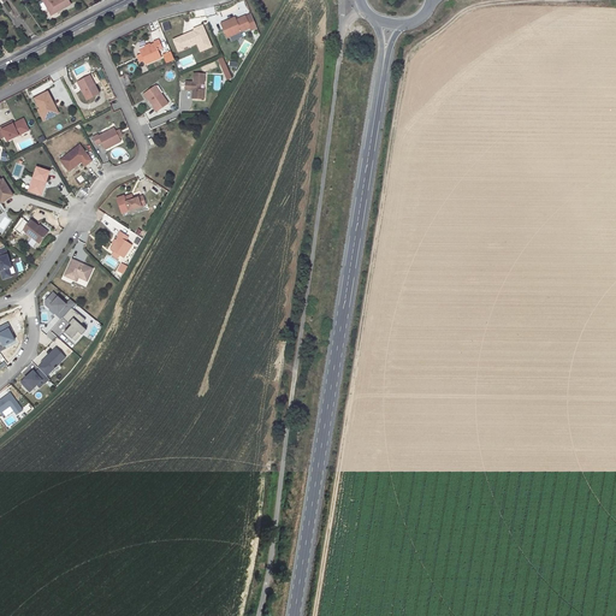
[(42,0),(51,15),(70,4),(67,0),(53,0),(52,0),(42,0)]
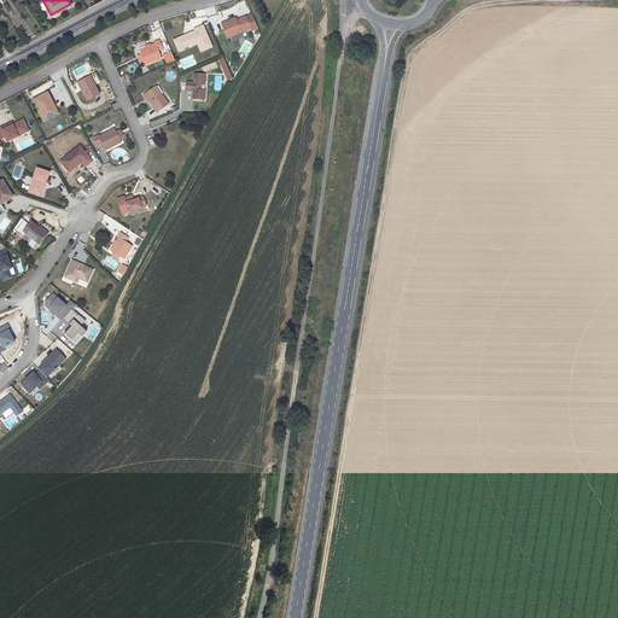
[(231,23),(229,21),(222,23),(225,30),(227,31),(229,38),(256,27),(251,15),(237,21),(231,23)]
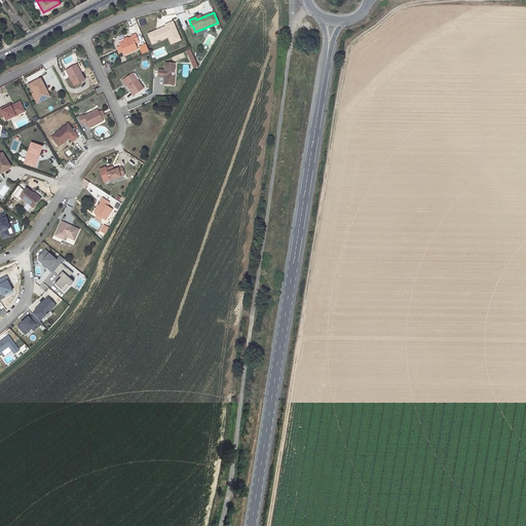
[(173,20),(164,24),(165,25),(147,33),(152,45),(168,38),(172,44),(182,40),(173,20)]
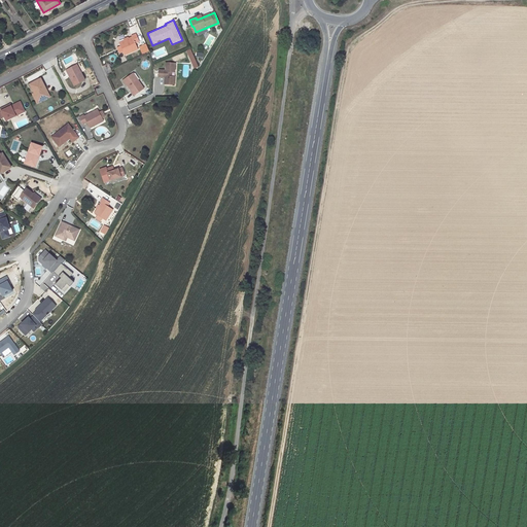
[(132,37),(119,42),(120,46),(124,51),(125,55),(138,49),(135,43),(139,41),(136,34),(132,36),(132,37)]
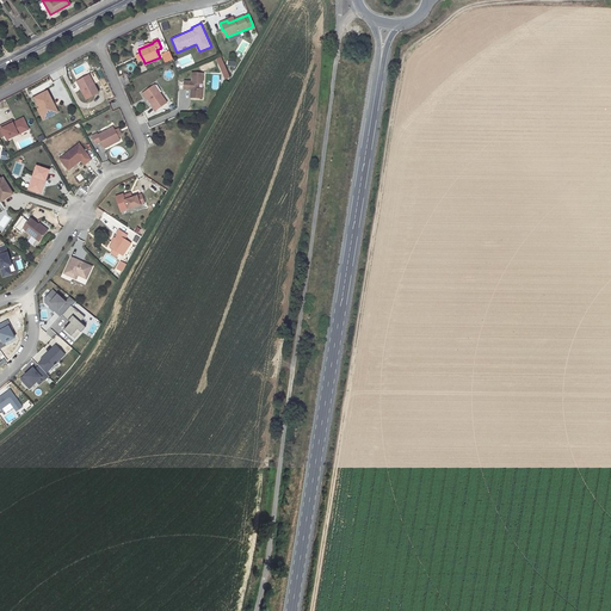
[(170,50),(161,54),(165,62),(173,59),(170,50)]
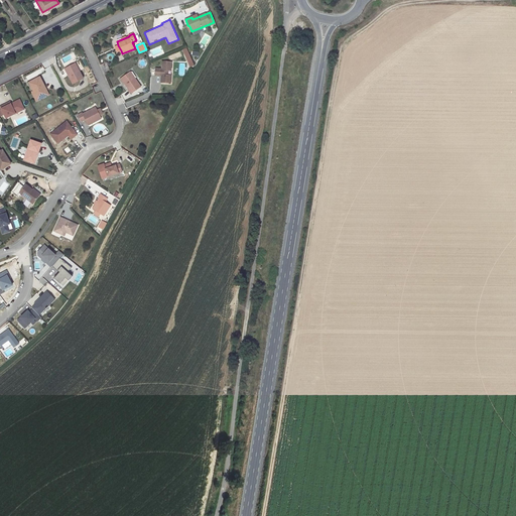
[(186,48),(182,50),(190,68),(195,66),(186,48)]
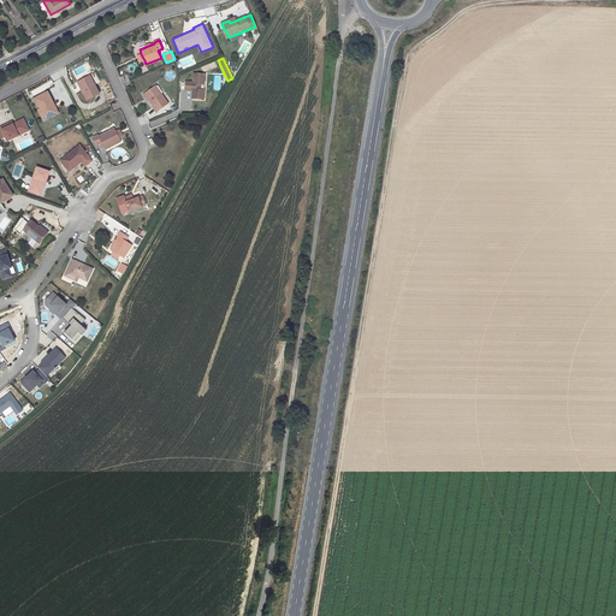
[(201,66),(202,72),(218,69),(215,61),(201,66)]
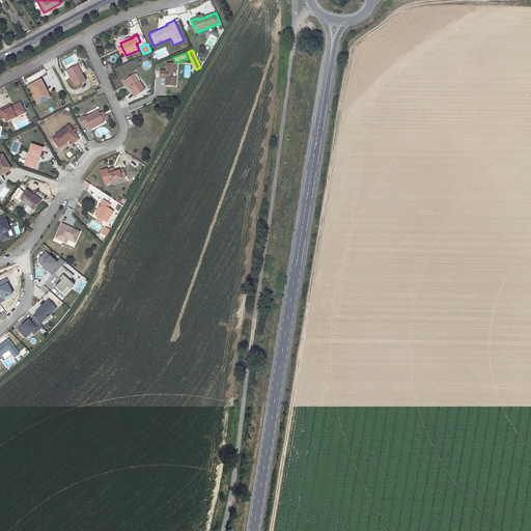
[(70,77),(75,86),(85,81),(81,73),(86,71),(82,62),(67,70),(72,76),(70,77)]
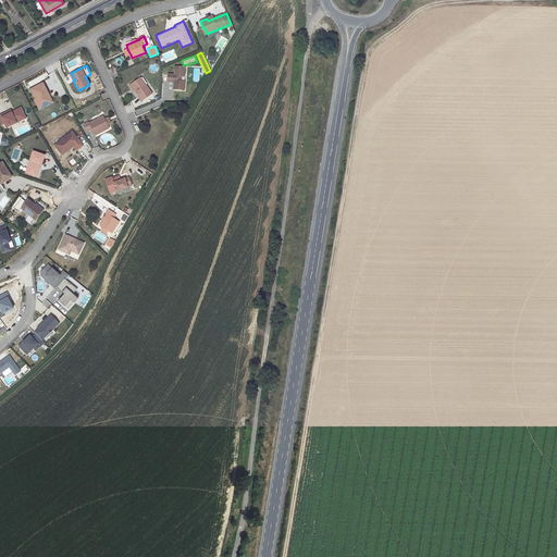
[(174,82),(174,89),(184,89),(185,81),(181,81),(181,76),(183,76),(185,74),(186,66),(175,65),(175,74),(168,74),(168,81),(174,82)]
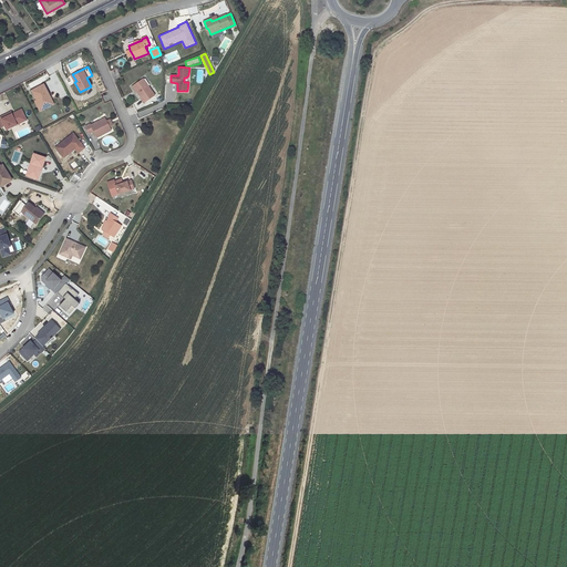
[(144,103),(155,95),(143,79),(133,85),(142,99),(141,99),(144,103)]
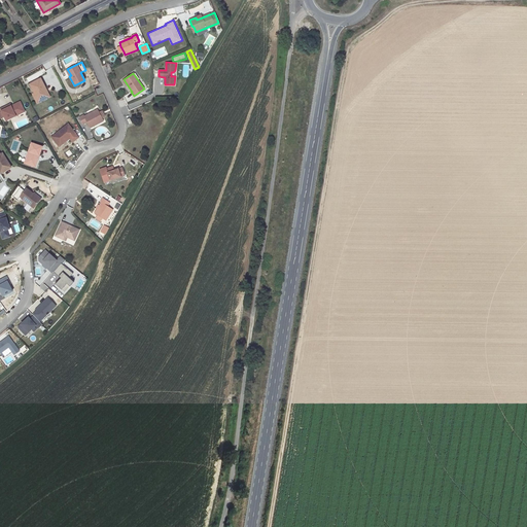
[(33,94),(37,103),(46,99),(42,90),(45,88),(40,78),(30,83),(34,93),(34,94),(33,94)]
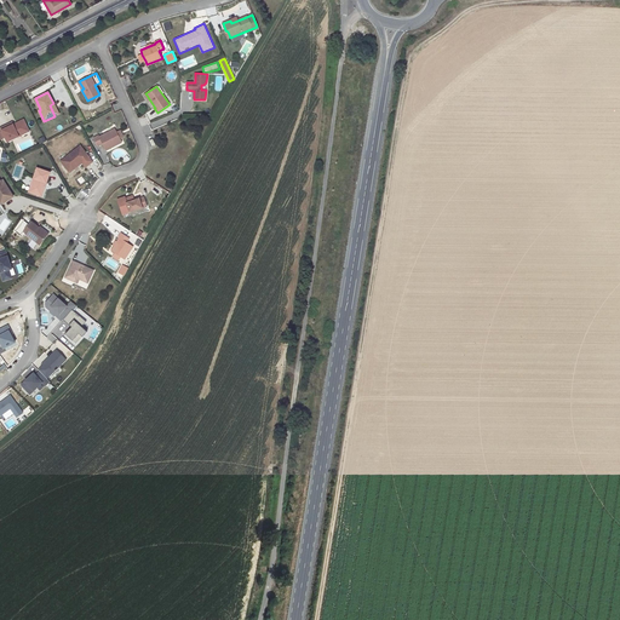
[(12,122),(0,128),(7,142),(29,131),(23,120),(16,124),(17,125),(13,126),(13,125),(12,122)]
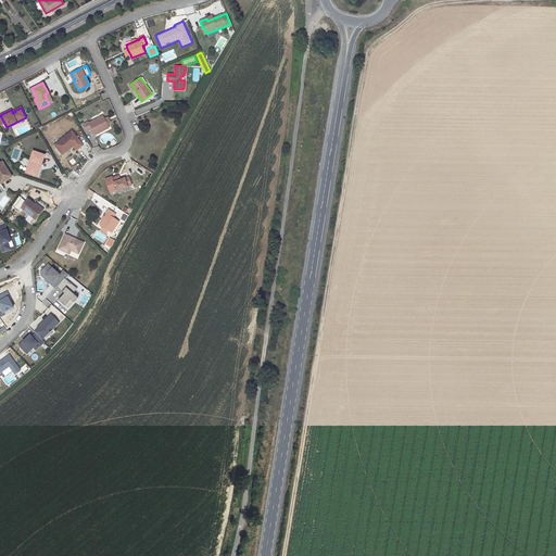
[(89,122),(85,124),(88,131),(92,129),(96,136),(109,128),(108,125),(104,119),(103,116),(89,123),(89,122)]
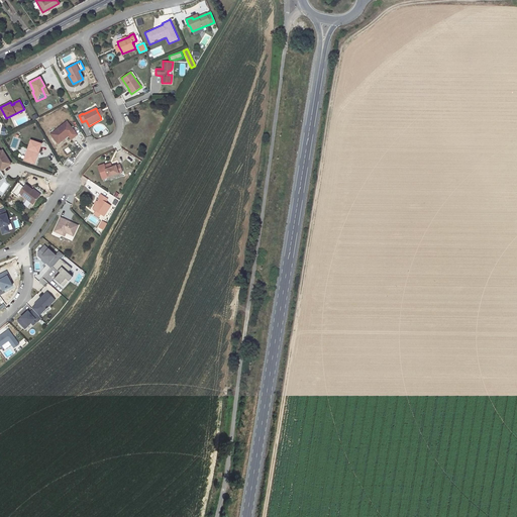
[(71,139),(77,134),(67,121),(50,134),(58,143),(68,135),(71,139)]
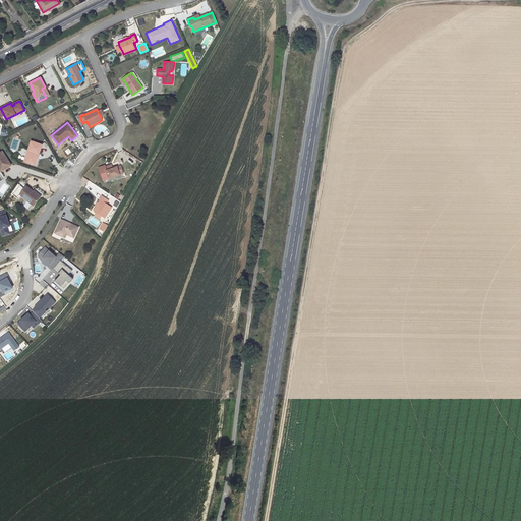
[(39,154),(42,145),(31,141),(24,161),(33,164),(37,154),(39,154)]
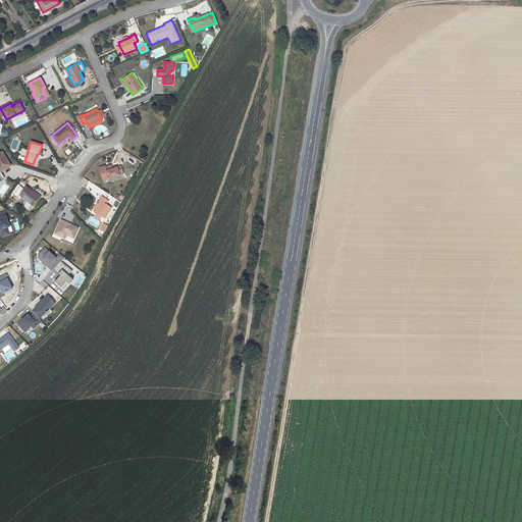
[(0,171),(0,172),(11,165),(2,152),(0,153),(0,152),(0,171)]
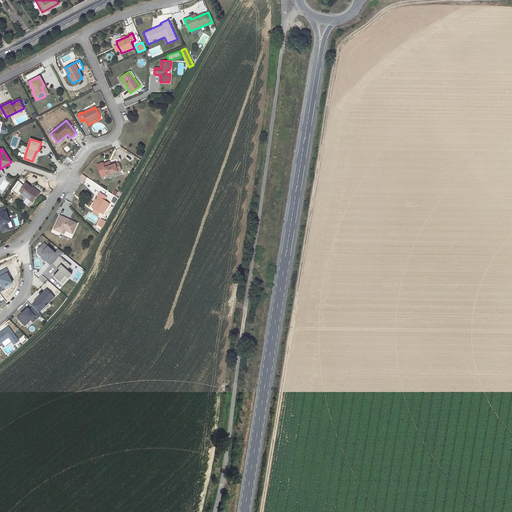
[(96,164),(101,178),(121,171),(119,162),(110,165),(109,161),(104,163),(103,161),(96,164)]
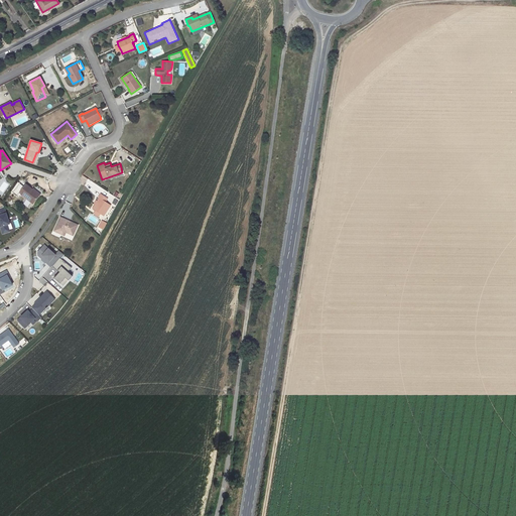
[(25,184),(19,192),(33,204),(39,196),(32,189),(25,184)]
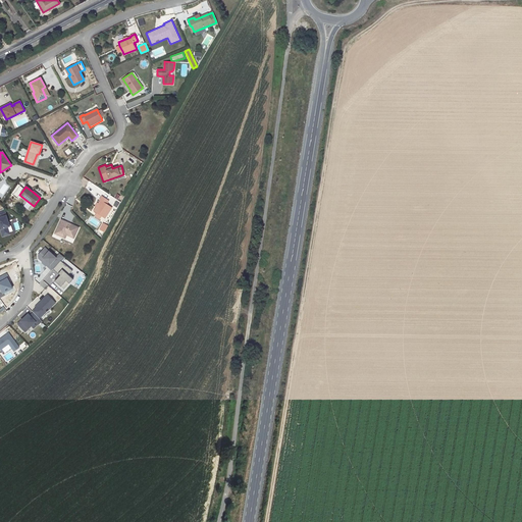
[(106,204),(108,201),(102,197),(99,200),(100,201),(94,211),(97,213),(101,216),(105,218),(111,208),(106,204)]
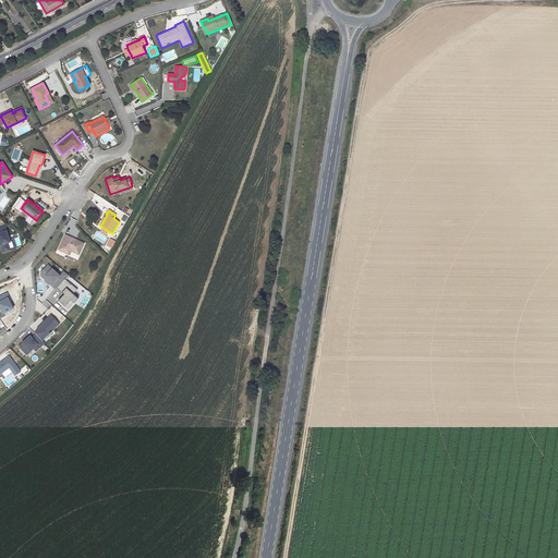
[(11,242),(4,223),(0,225),(0,246),(2,254),(11,252),(11,249),(14,247),(12,242),(11,242)]
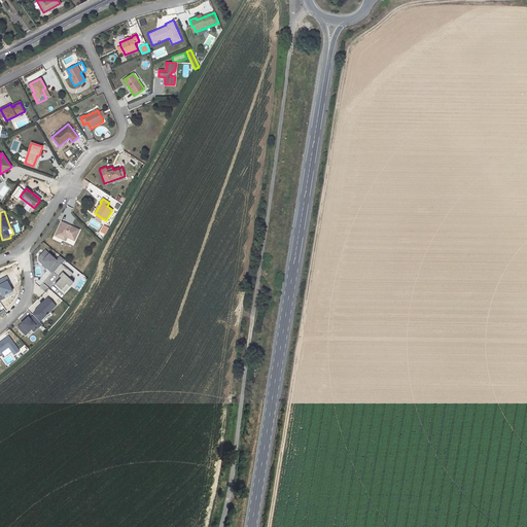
[(79,230),(62,221),(56,236),(63,239),(64,236),(67,237),(74,241),(79,230)]
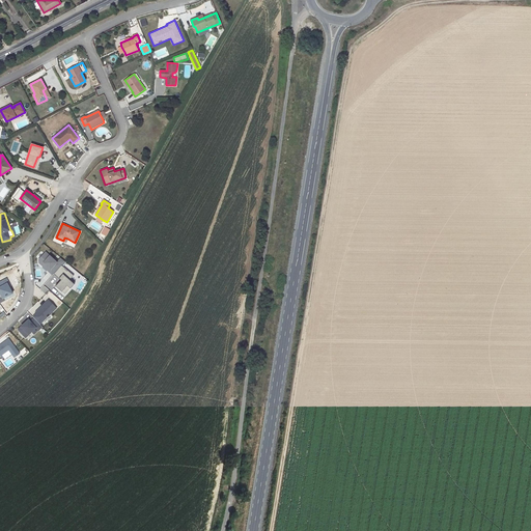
[(57,261),(46,251),(38,259),(38,262),(52,275),(65,261),(61,258),(57,261)]
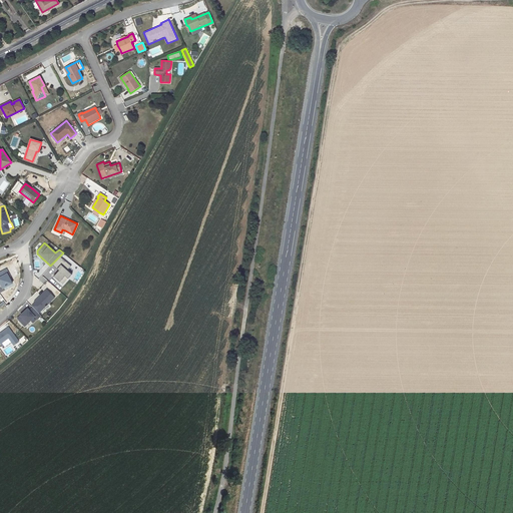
[(71,266),(60,257),(52,265),(59,270),(53,276),(63,285),(72,275),(67,270),(71,266)]
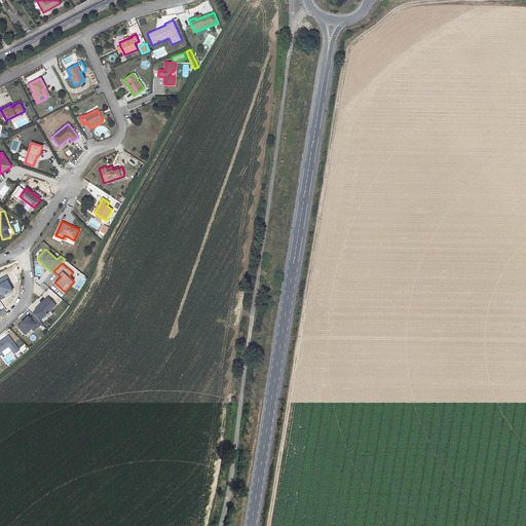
[(39,287),(44,291),(48,287),(42,283),(39,287)]
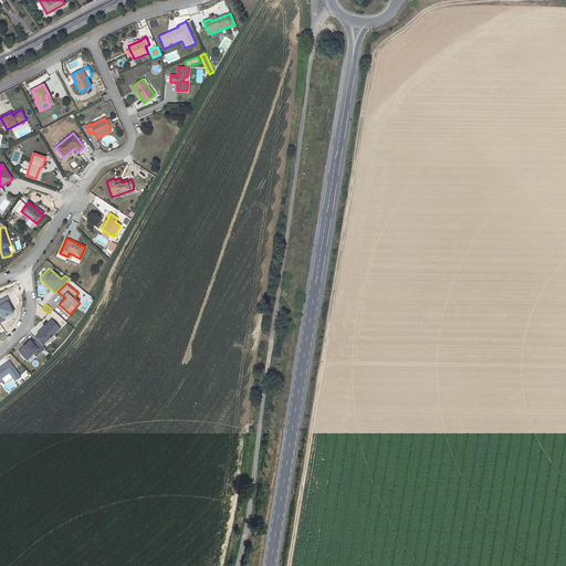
[(51,320),(34,336),(43,345),(60,328),(51,320)]
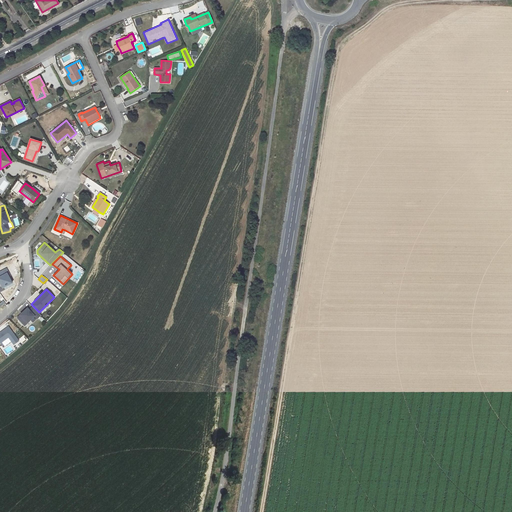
[(40,315),(32,306),(29,310),(27,308),(17,318),(24,325),(34,316),(36,318),(40,315)]
